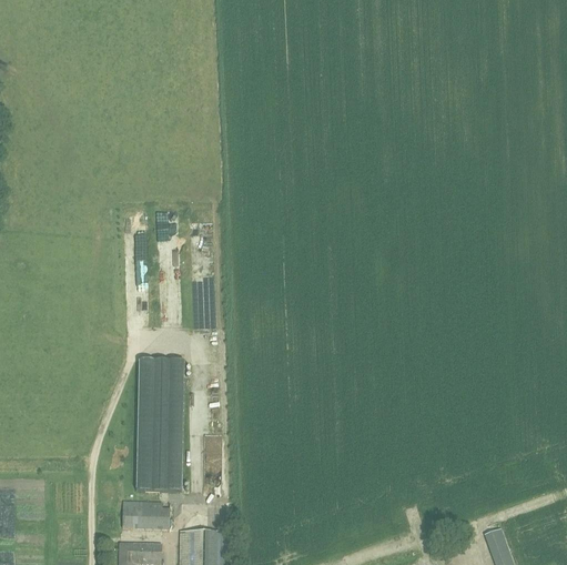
[(169,491),(180,491),(183,360),(138,359),(135,490),(169,491)]
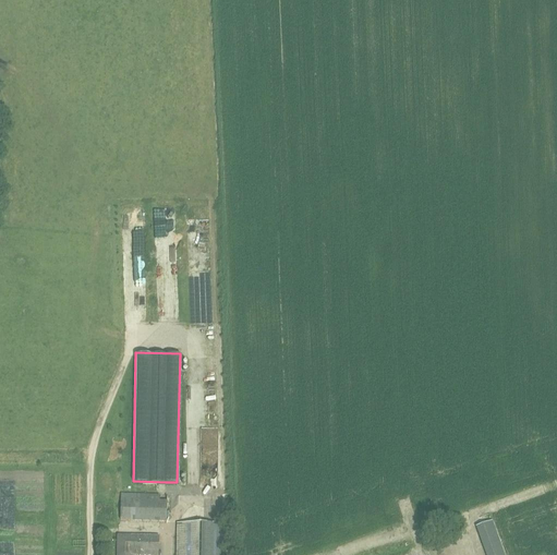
[(193,469),(194,482),(209,482),(208,469),(193,469)]
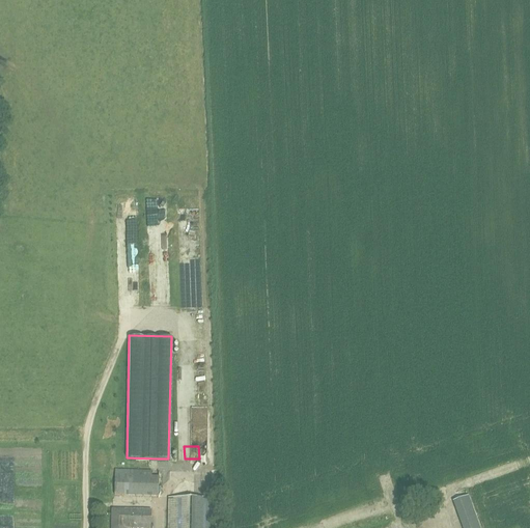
[(150,473),(150,467),(114,467),(114,493),(157,494),(158,473),(150,473)]
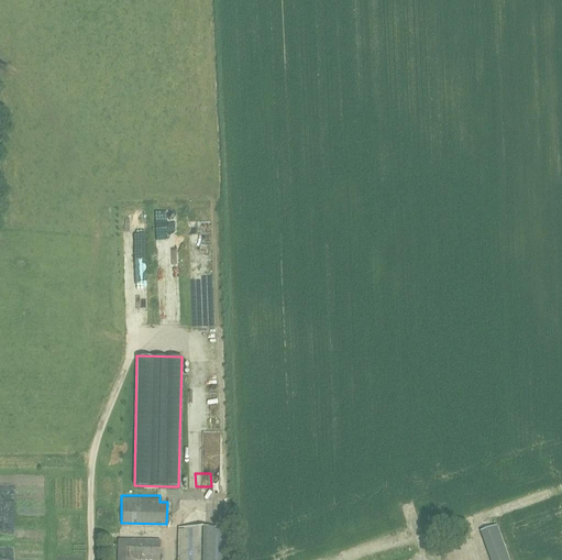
[(499,530),(496,523),(481,528),(483,536),(484,536),(492,559),(509,559),(498,530),(499,530)]
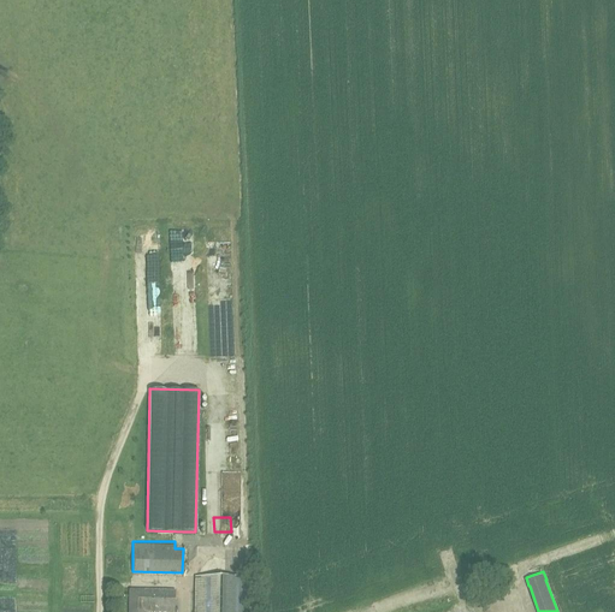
[(246,611),(247,575),(194,574),(193,611),(246,611)]
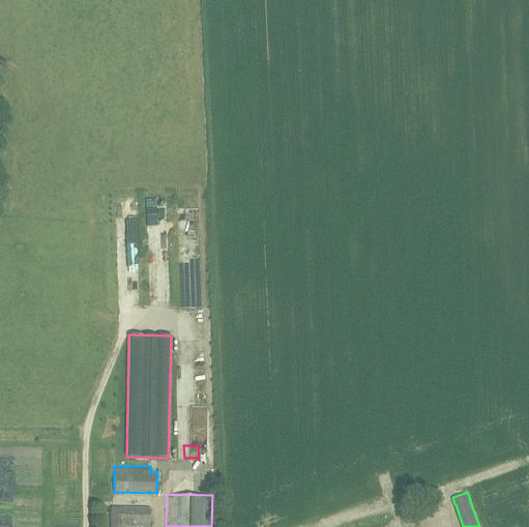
[(150,524),(150,505),(111,505),(110,526),(124,526),(124,524),(150,524)]
